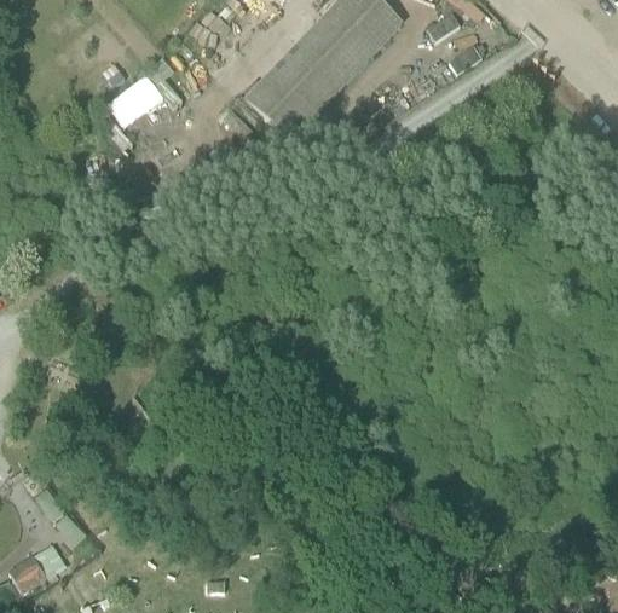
[(336,0),(271,71),(243,100),(288,144),(402,23),(376,0),(336,0)]
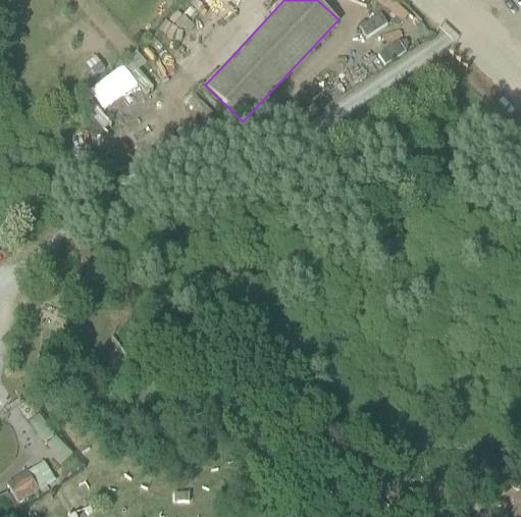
[(378,0),(398,17),(405,10),(394,0),(378,0)]
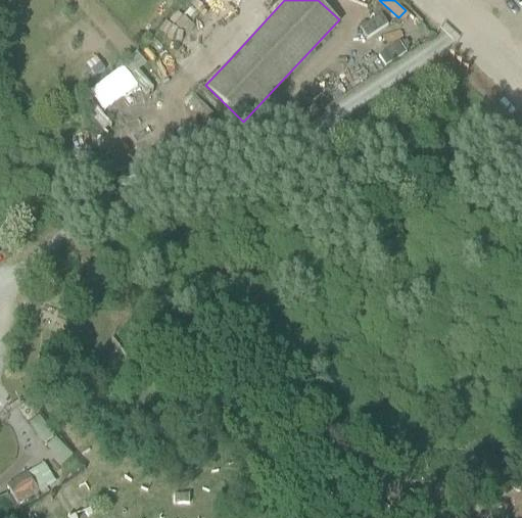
[(384,63),(405,50),(398,40),(377,53),(384,63)]
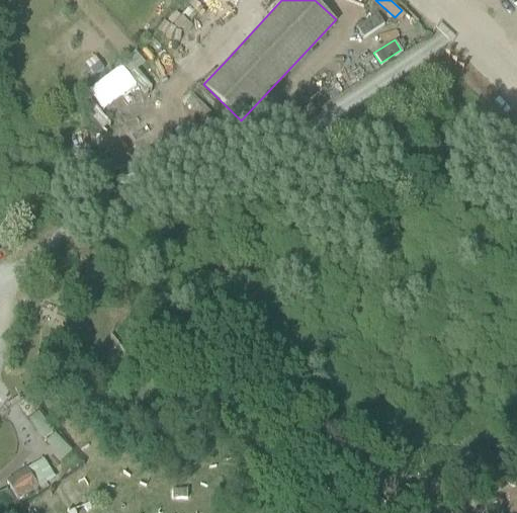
[(126,55),(136,66),(144,59),(135,49),(126,55)]
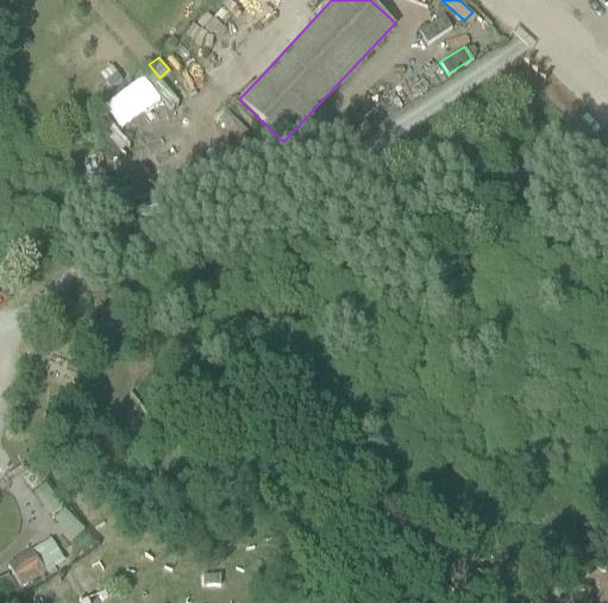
[(111,62),(99,69),(108,85),(120,77),(111,62)]
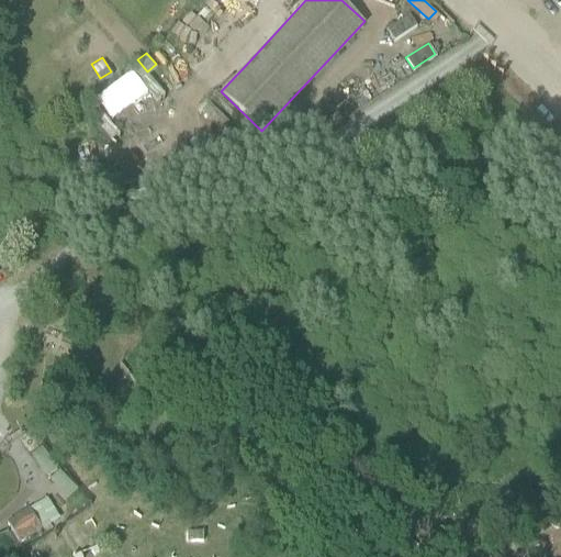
[(137,59),(130,66),(155,97),(164,90),(147,71),(137,59)]
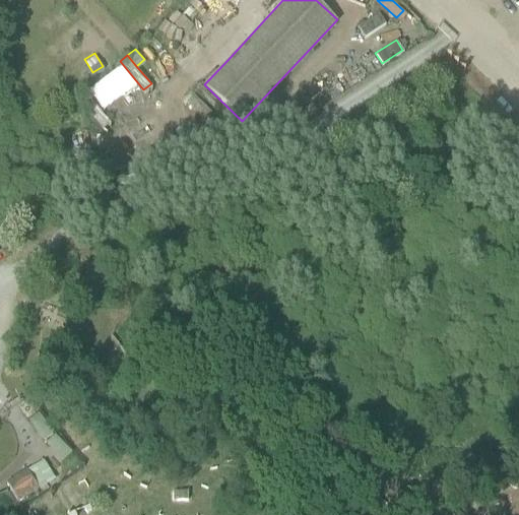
[(85,89),(77,95),(100,124),(108,118),(85,89)]
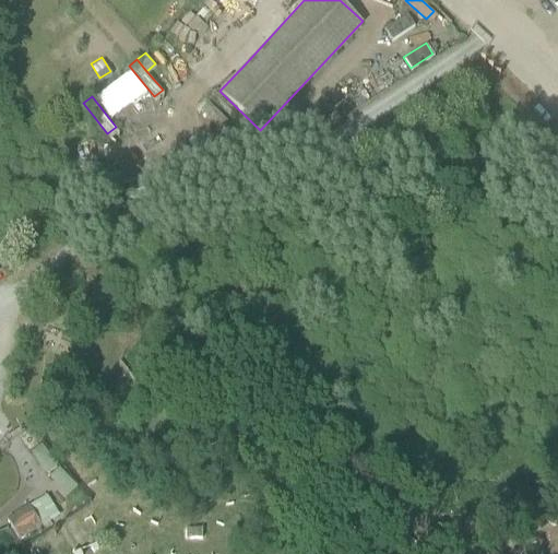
[(38,440),(28,448),(45,469),(56,461),(38,440)]
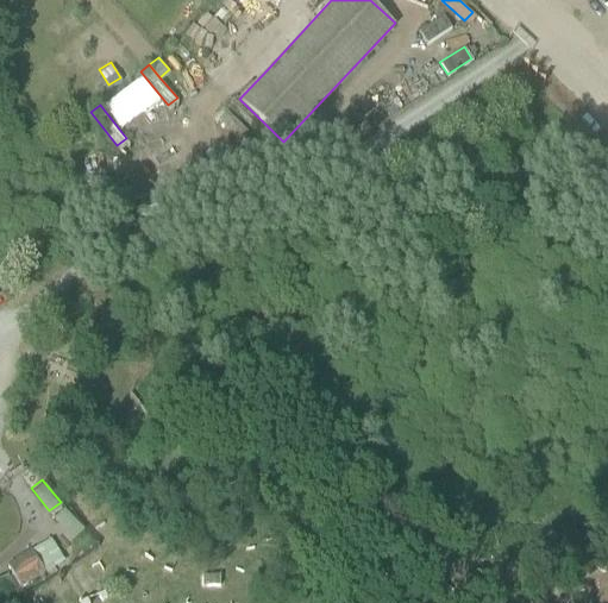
[(63,506),(52,515),(71,535),(82,526),(63,506)]
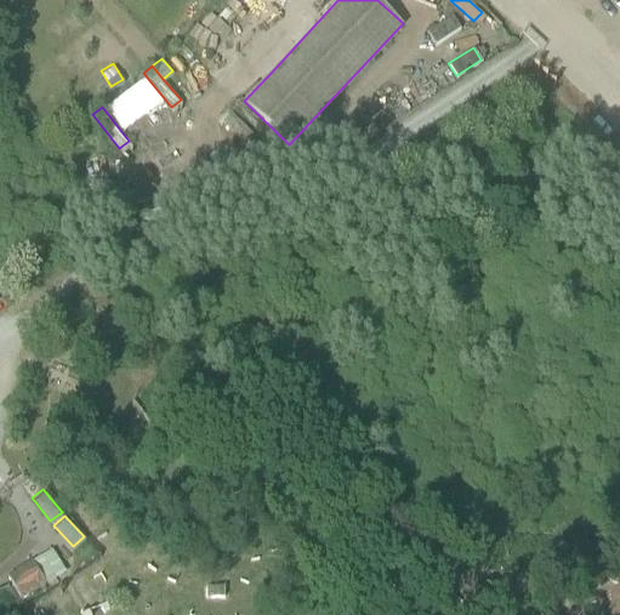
[(51,547),(32,559),(44,579),(63,565),(51,547)]
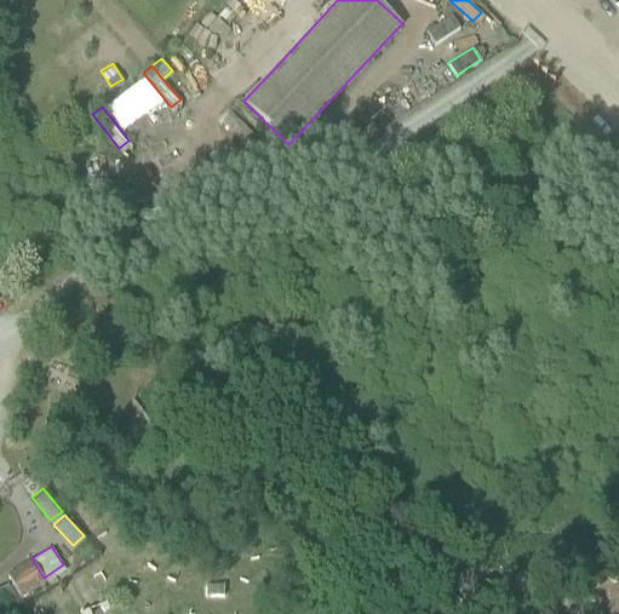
[(44,578),(32,558),(30,557),(6,573),(21,596),(45,580),(44,578)]
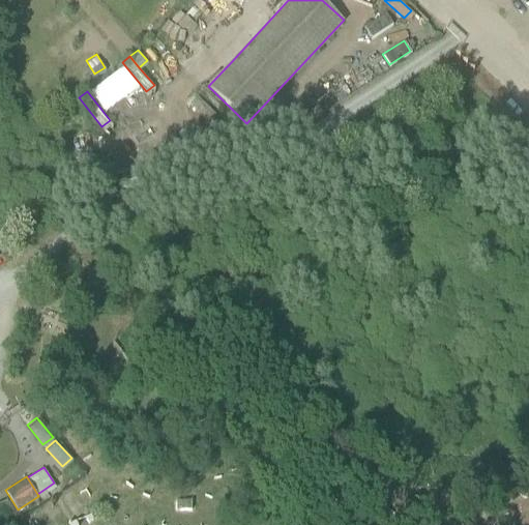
[(190,498),(175,498),(175,507),(190,507),(190,498)]
